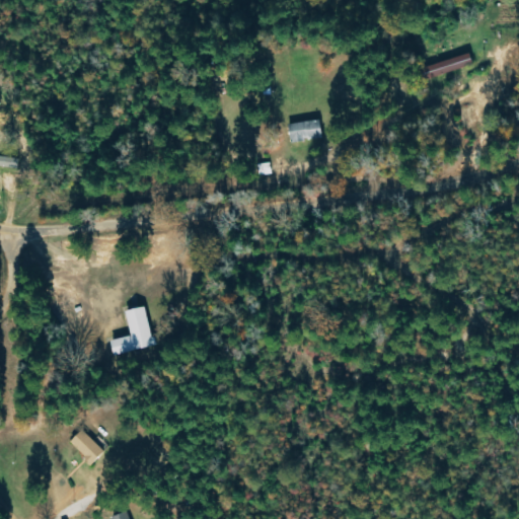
[(424,80),(475,65),(472,53),(421,69),(424,80)]
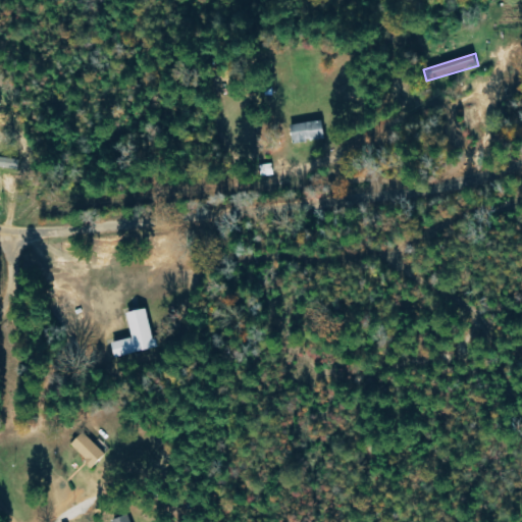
[(295,144),(325,140),(323,121),(293,125),(295,144)]
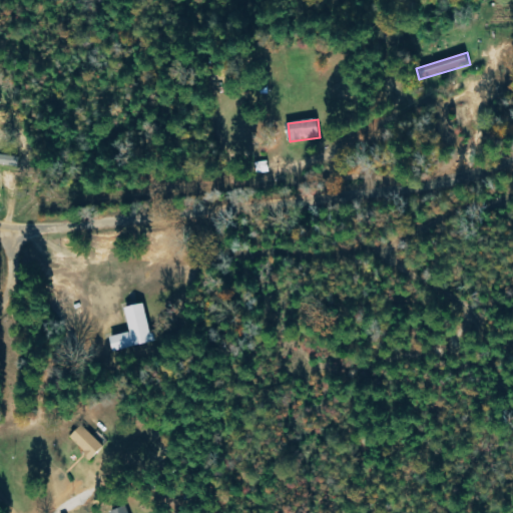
[(0,164),(18,166),(18,156),(0,154),(0,164)]
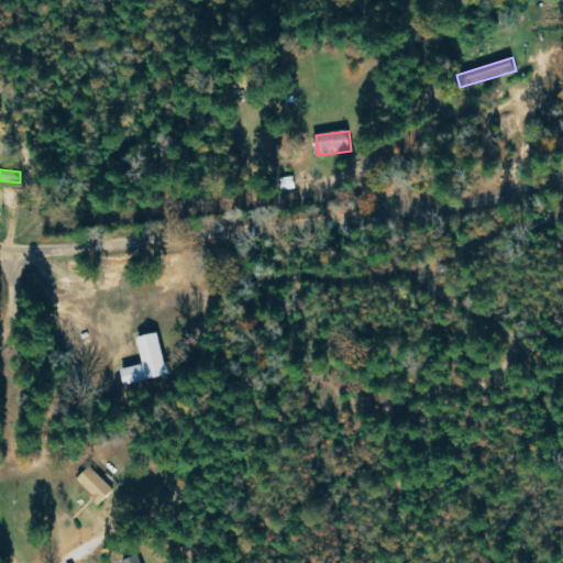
[(124,387),(173,374),(161,331),(135,338),(143,364),(120,370),(124,387)]
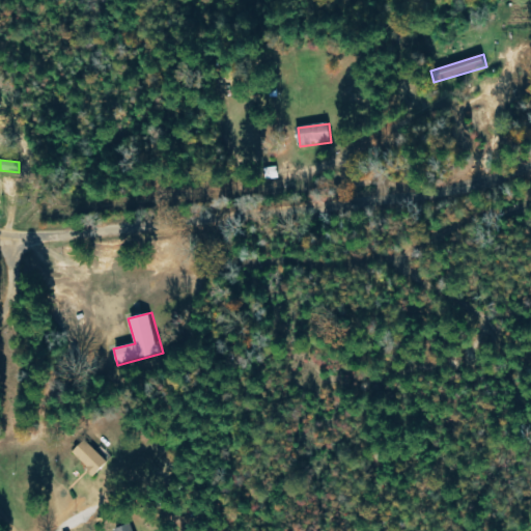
[(94,476),(107,462),(84,441),(71,454),(94,476)]
